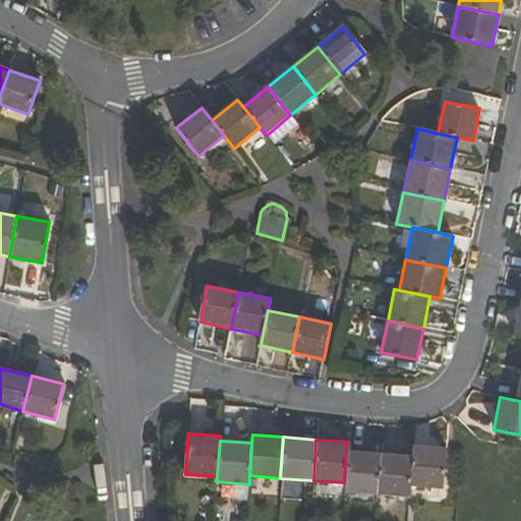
[(413,446),(412,456),(410,485),(444,488),(447,448),(413,446)]
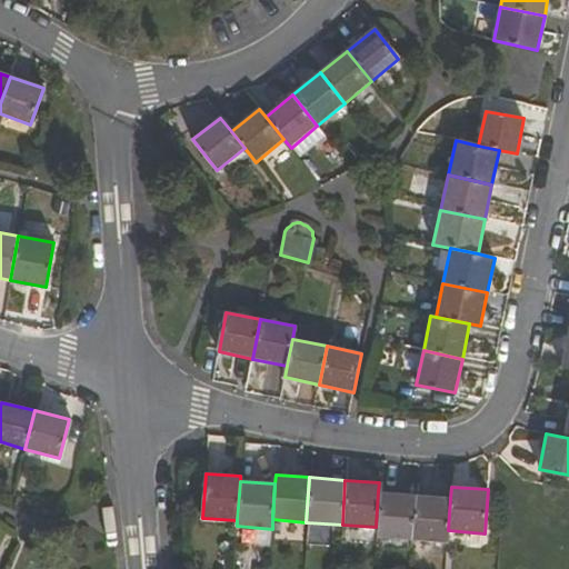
[(378,491),(376,527),(375,537),(407,539),(410,495),(378,491)]
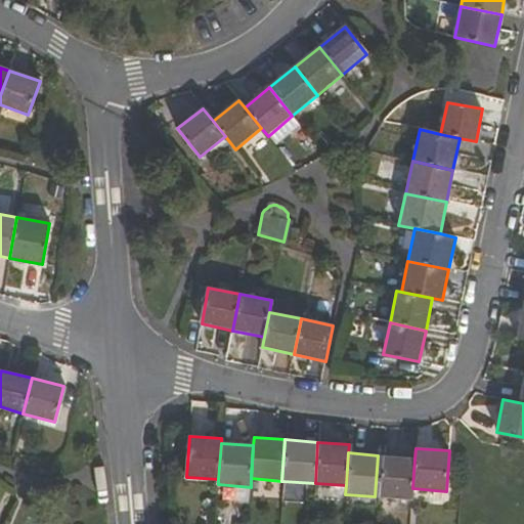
[(412,488),(415,459),(378,455),(375,496),(411,499),(412,488)]
